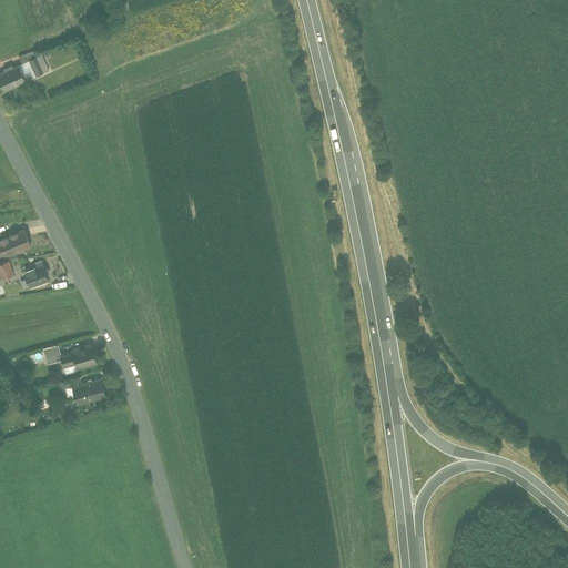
[(21,68),(0,75),(0,84),(4,93),(37,79),(47,74),(37,52),(18,60),(21,68)]
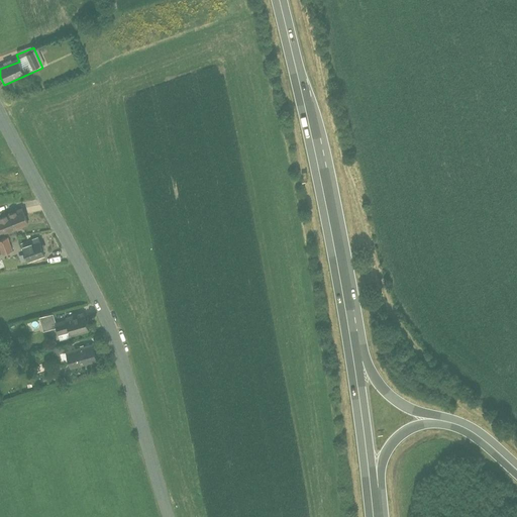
[(0,228),(2,233),(28,224),(24,211),(0,219),(0,228)]
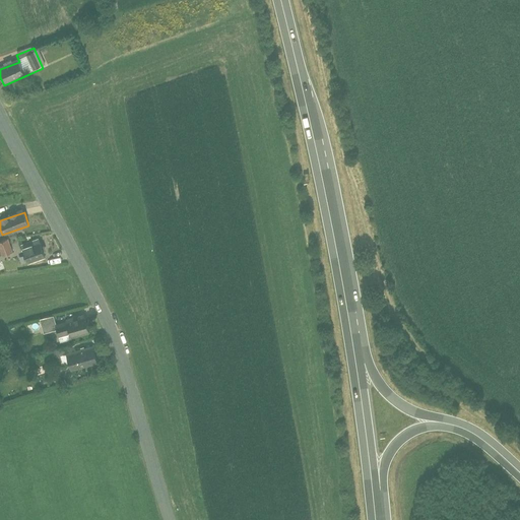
[(21,244),(27,263),(45,257),(39,239),(21,244)]
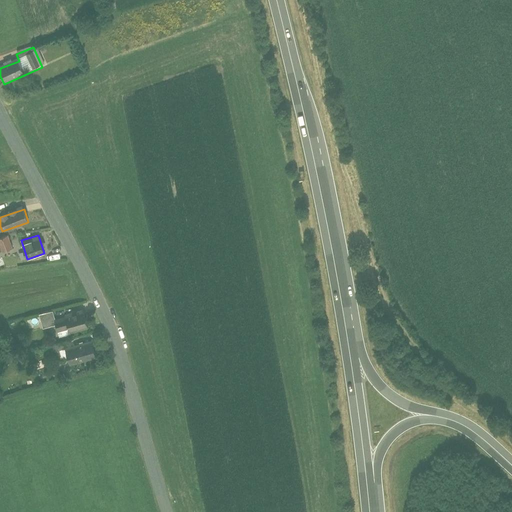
[(6,237),(0,239),(0,251),(1,254),(11,249),(6,237)]
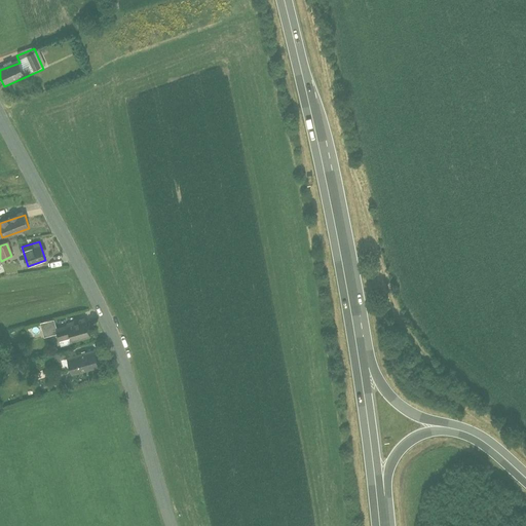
[(73,342),(89,337),(85,321),(68,326),(69,328),(58,331),(60,339),(71,336),(73,342)]
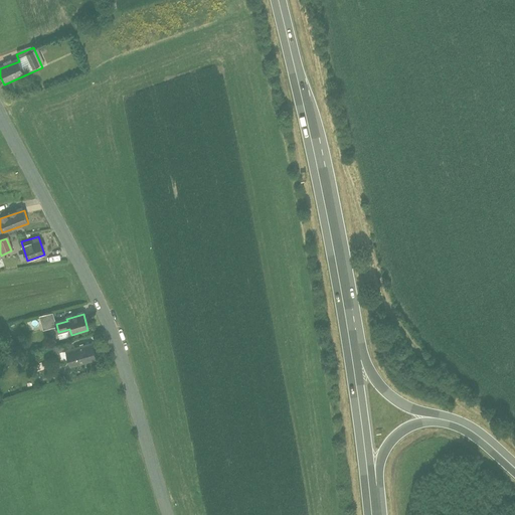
[(46,329),(56,324),(52,315),(42,319),(46,329)]
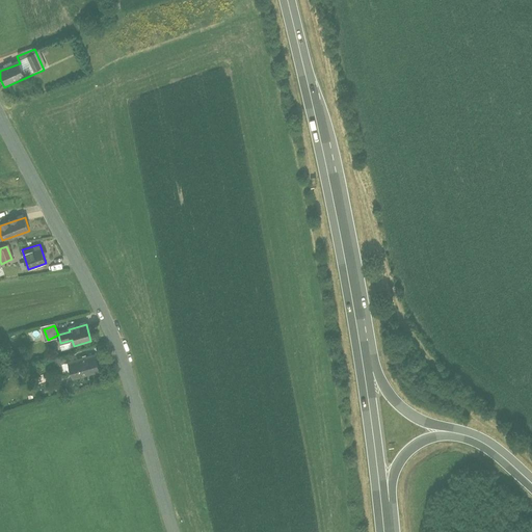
[(102,370),(97,353),(79,360),(81,368),(72,371),(75,379),(102,370)]
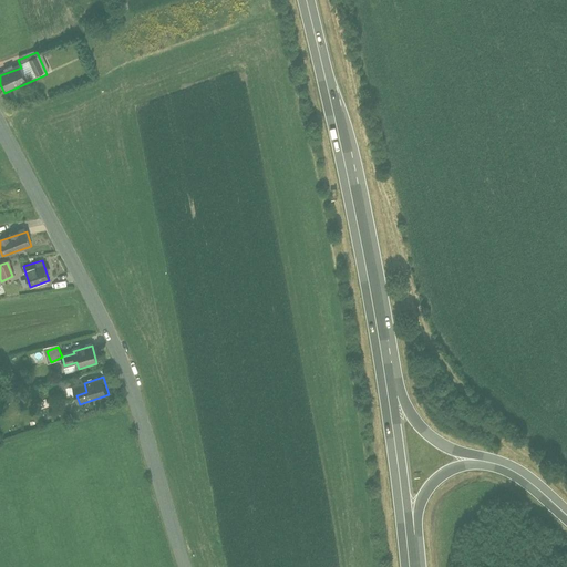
[(74,387),(72,379),(57,384),(62,401),(70,399),(68,389),(74,387)]
